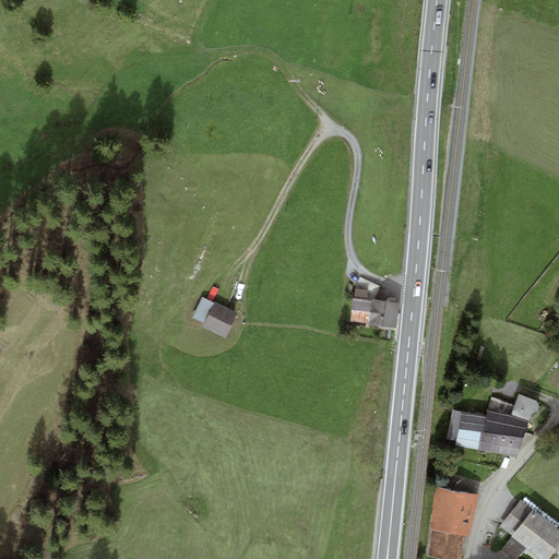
[(369,290),(355,288),(349,321),(396,328),(400,304),(368,298),(369,290)]
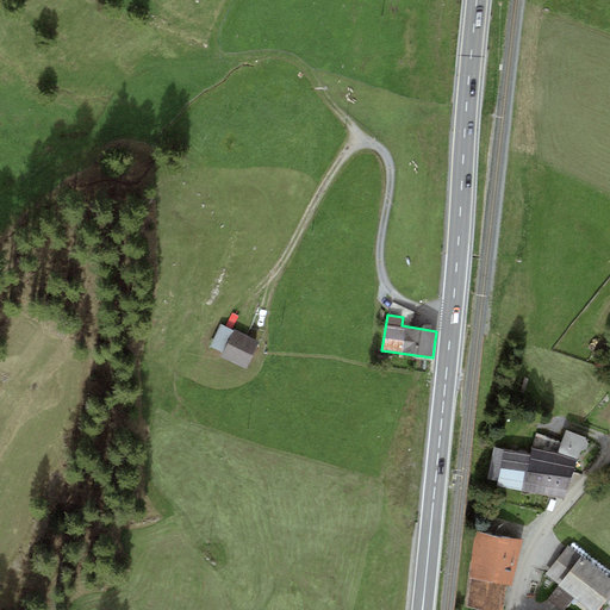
[(234,330),(222,324),(210,346),(223,353),(222,356),(246,368),(259,341),(235,329),(234,330)]
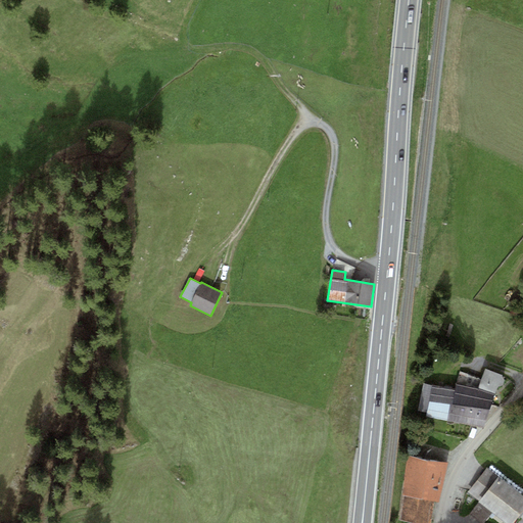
[(456,389),(453,400),(489,409),(497,386),(503,385),(505,379),(503,375),(486,370),(482,380),(461,372),(456,389)]
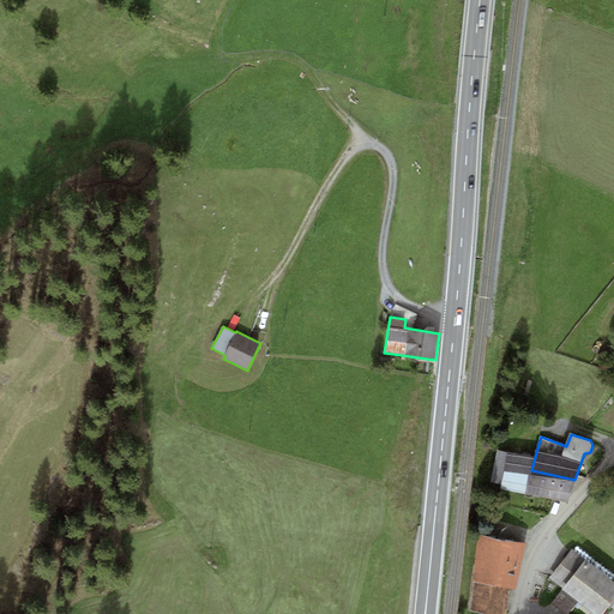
[(491,487),(524,494),(531,470),(535,457),(498,451),(491,487)]
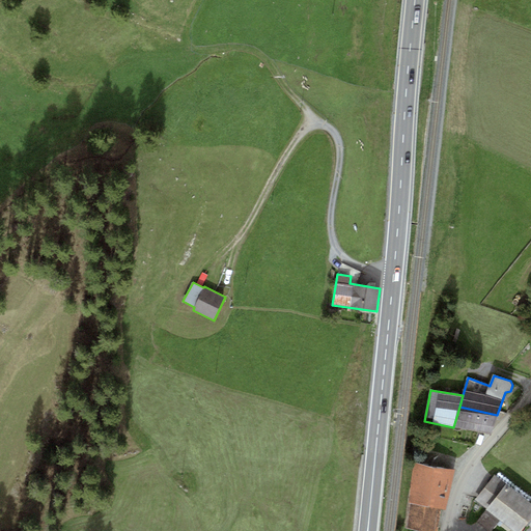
[(491,434),(497,415),(459,407),(453,427),(491,434)]
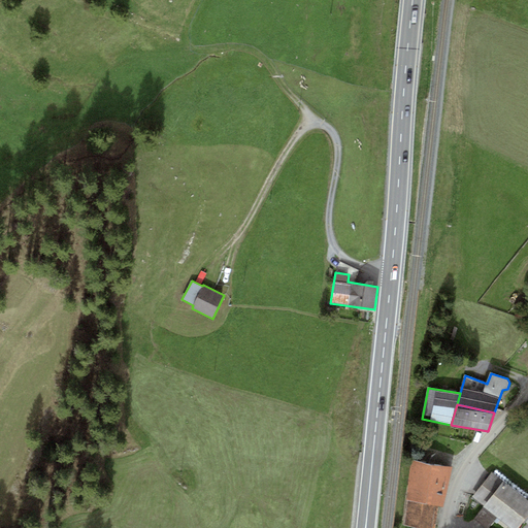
[(452,466),(415,460),(403,524),(426,527),(434,527),(438,505),(444,507),(452,466)]
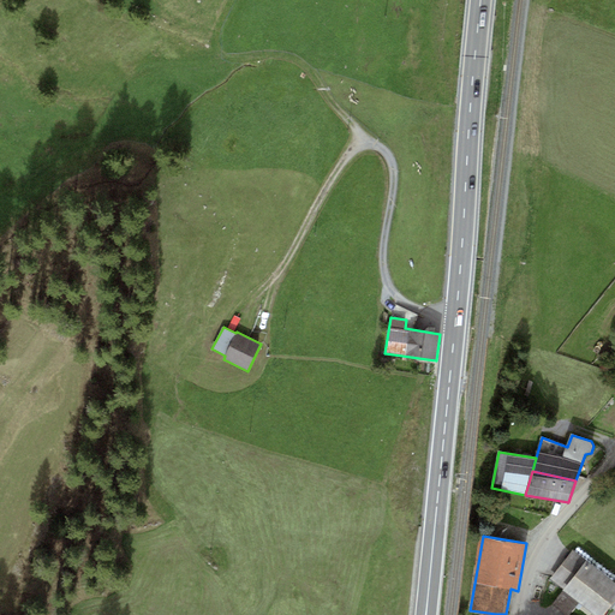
[(614,583),(573,550),(550,579),(563,590),(553,604),(567,614),(569,614),(580,603),(596,614),(603,614),(614,599),(614,583)]
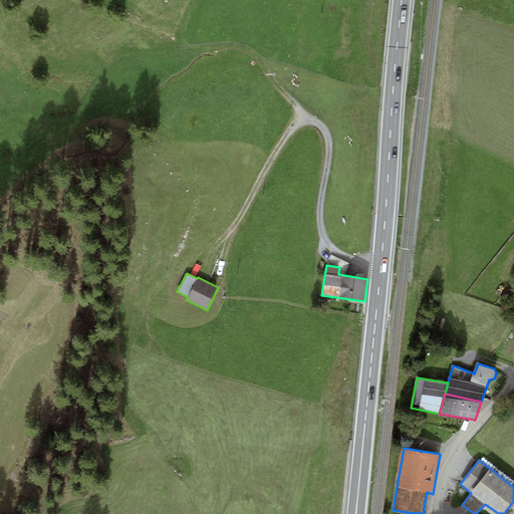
All buildings are outlined.
